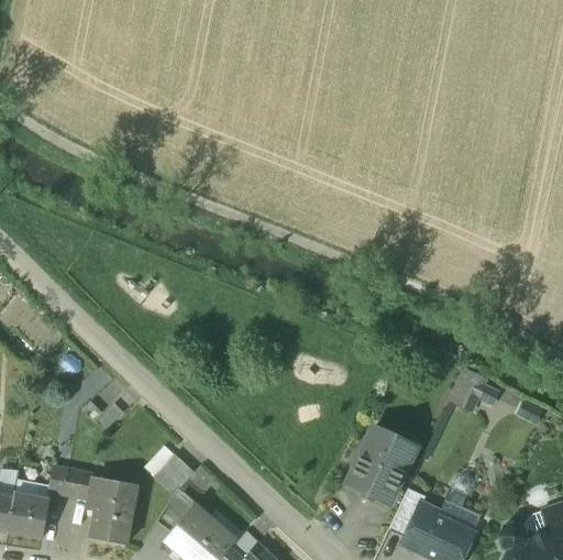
[(477,374),(464,368),(449,401),(470,410),(477,396),(493,404),(498,392),(479,381),(477,374)]
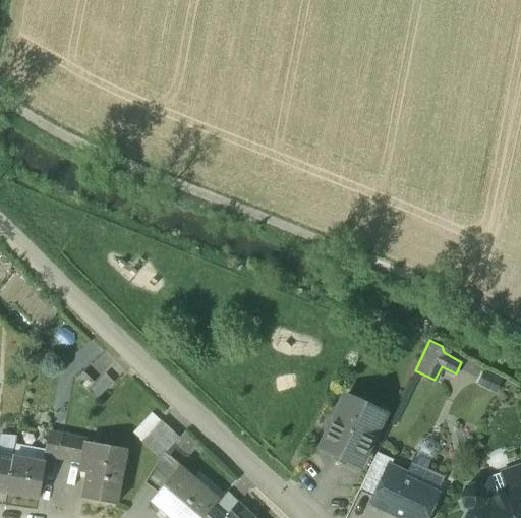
[(108,349),(88,367),(97,378),(117,360),(108,349)]
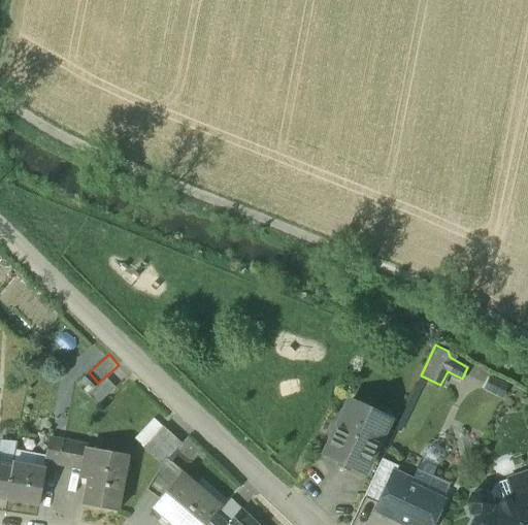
[(85,374),(77,383),(87,392),(95,385),(85,374)]
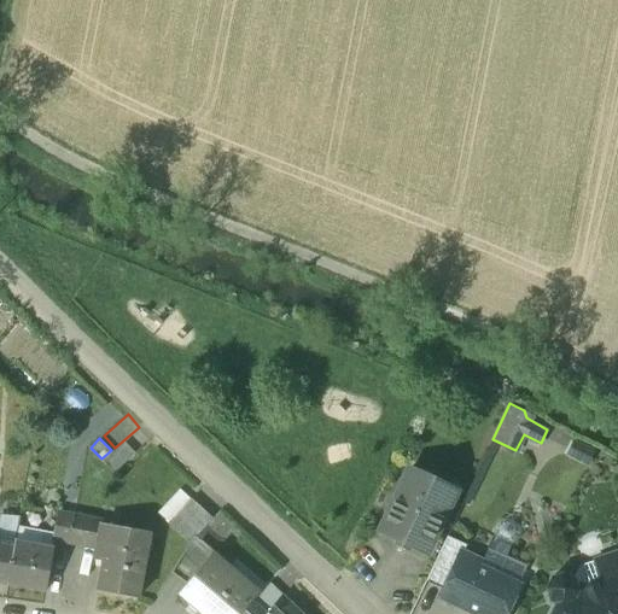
[(126,440),(105,461),(115,471),(135,450),(126,440)]
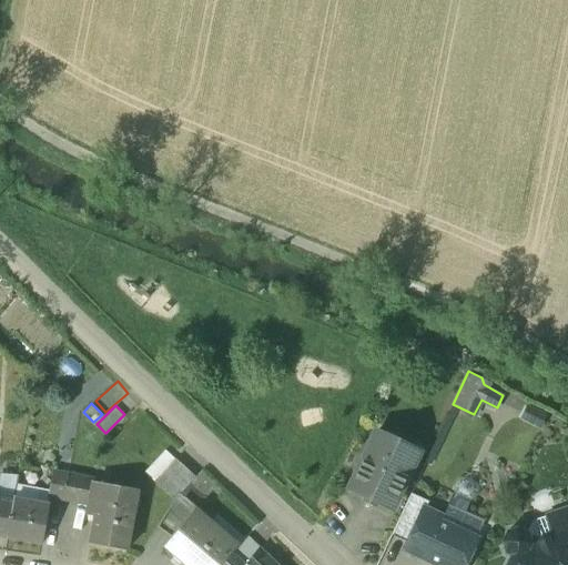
[(527,405),(521,416),(540,425),(546,414),(527,405)]
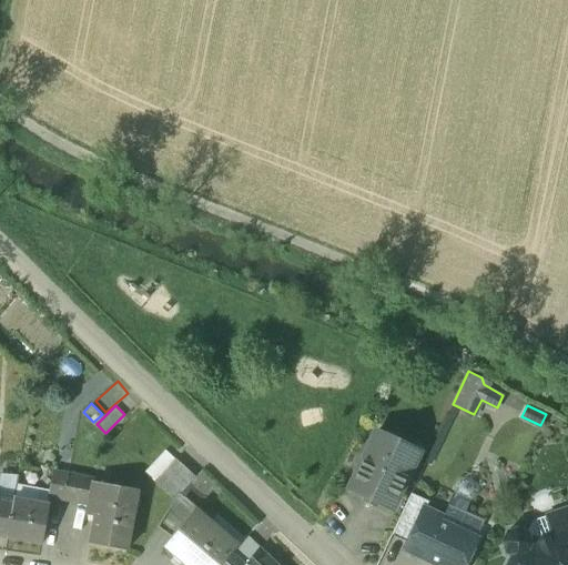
[(418,451),(376,431),(350,486),(365,494),(363,497),(364,501),(372,505),(375,504),(377,500),(393,507),(418,451)]
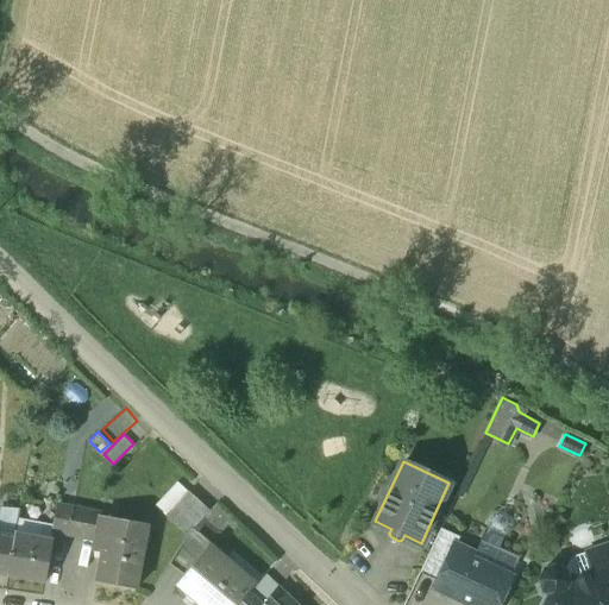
[(189,489),(165,514),(187,534),(188,531),(209,508),(189,489)]
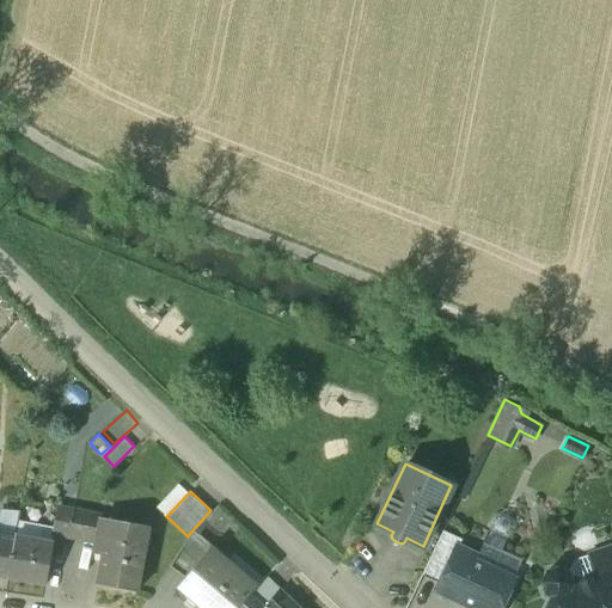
[(73,508),(57,504),(53,533),(68,536),(73,508)]
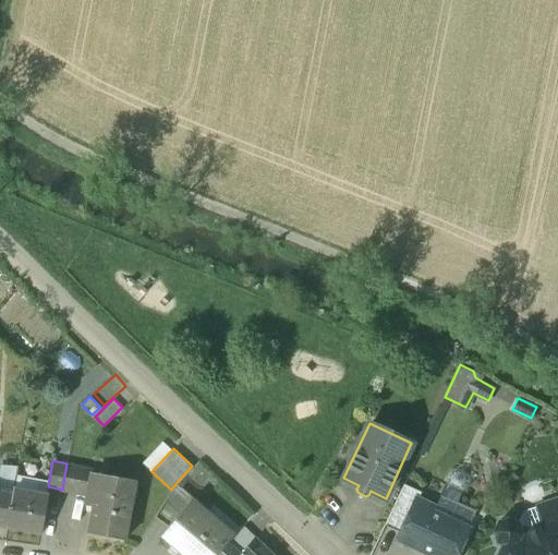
[(17,465),(0,462),(0,487),(13,491),(13,486),(14,486),(17,465)]
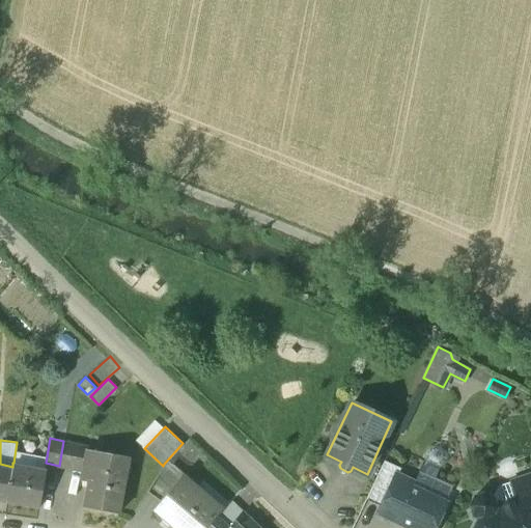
[(88,445),(63,441),(59,466),(82,470),(86,448),(87,449),(88,445)]
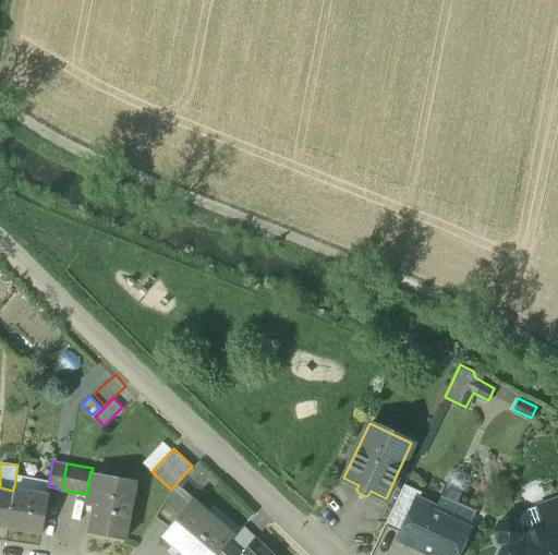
[(92,472),(91,471),(86,494),(85,503),(93,504),(87,531),(124,538),(134,487),(116,484),(117,477),(92,472)]
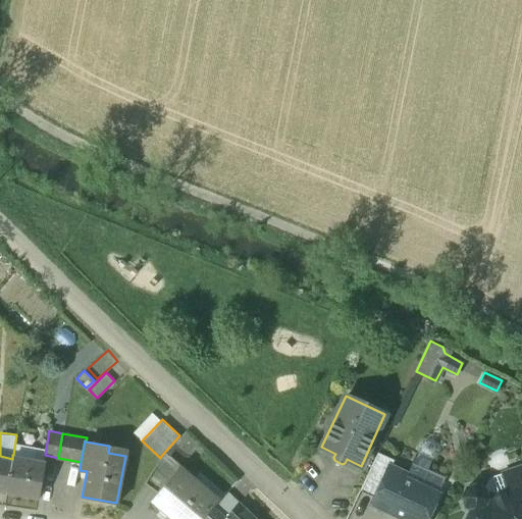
[(377,452),(360,489),(375,497),(389,465),(392,465),(394,459),(377,452)]
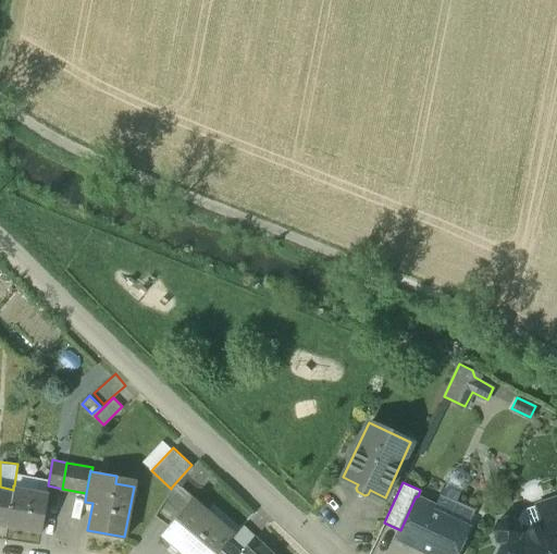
[(14,485),(13,485),(13,490),(7,525),(40,531),(48,492),(14,485)]
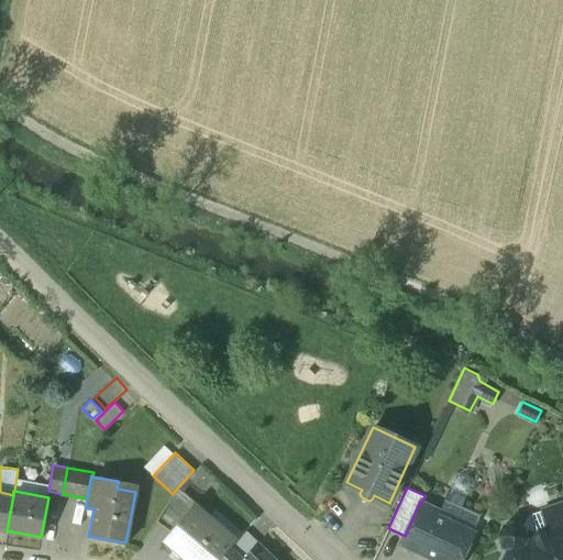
[(0,529),(7,530),(13,495),(0,492),(0,529)]
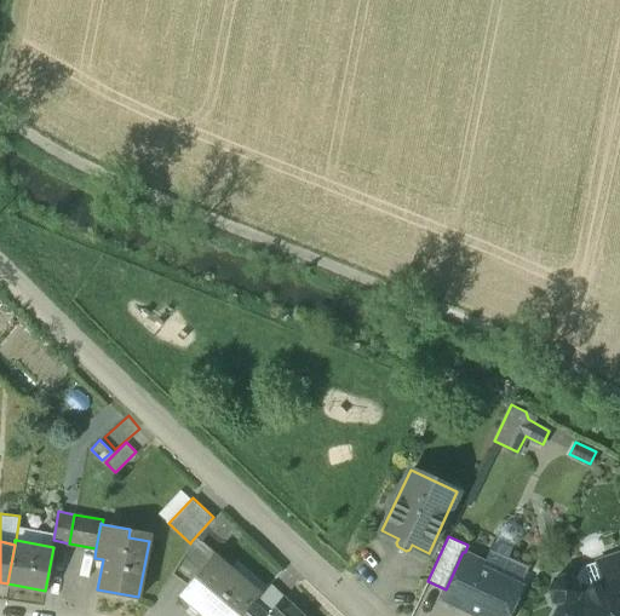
[(190,543),(172,573),(187,583),(210,557),(191,541),(190,543)]
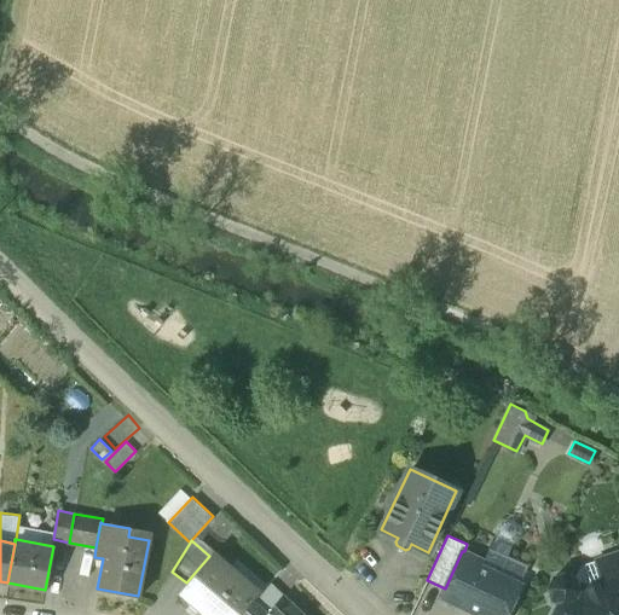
[(528,566),(489,547),(482,561),(484,561),(481,566),(519,584),(520,584),(528,566)]
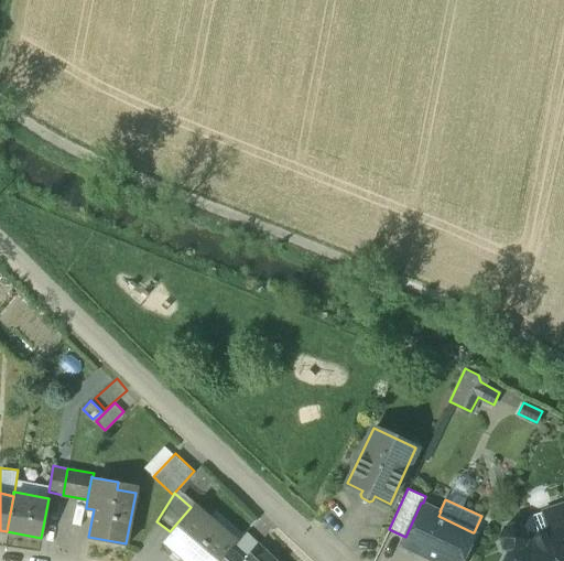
[(405,537),(404,538),(421,547),(419,551),(438,560),(459,560),(474,532),(473,532),(438,516),(441,511),(440,511),(423,503),(421,503),(405,537)]
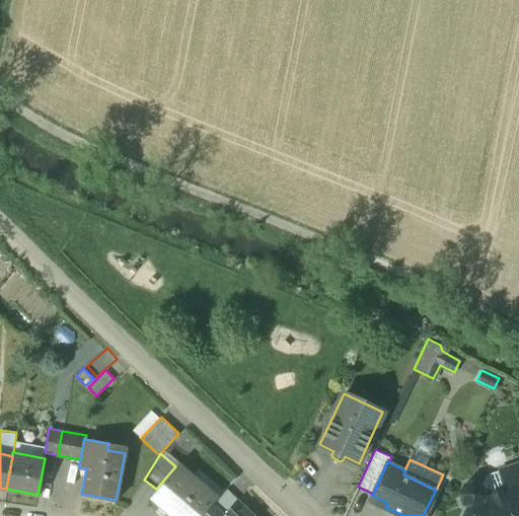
[(215,501),(175,466),(156,489),(150,496),(173,515),(200,515),(212,504),(215,501)]
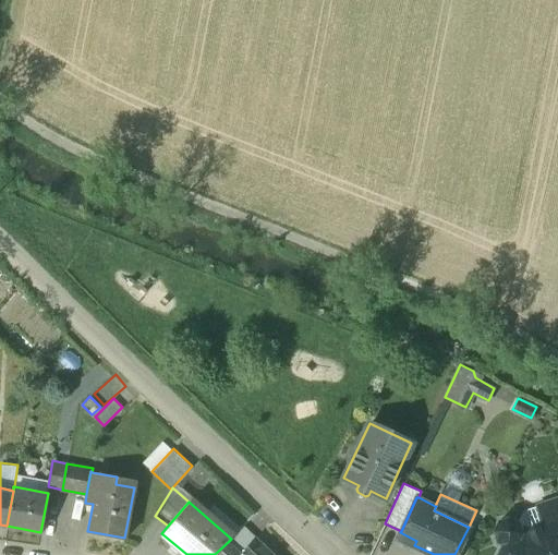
[(523,510),(519,522),(509,517),(498,520),(494,531),(497,541),(505,544),(499,554),(557,554),(555,550),(557,547),(557,507),(541,514),(537,506),(523,510)]
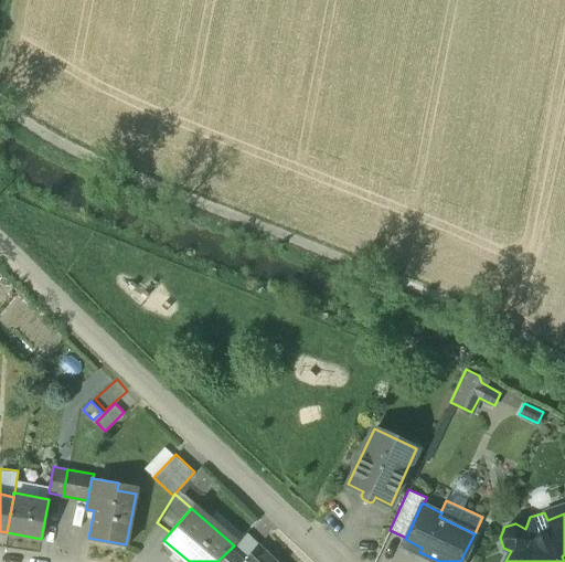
[(277,561),(257,543),(243,560),(241,561),(277,561)]
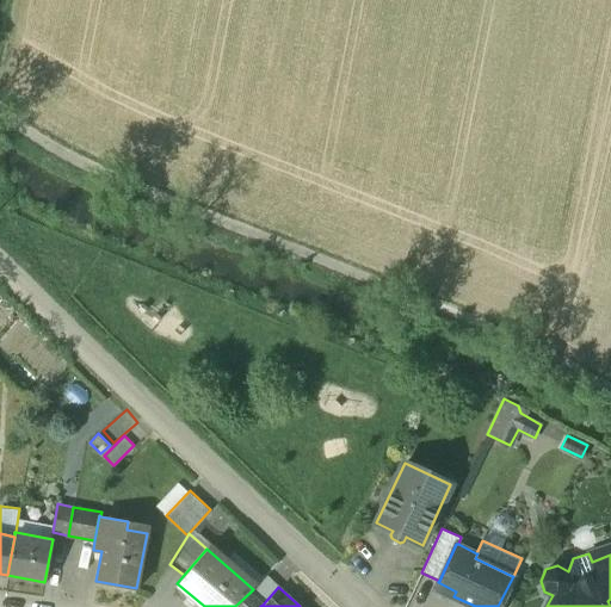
[(250,593),(235,606),(260,606),(263,605),(250,593)]
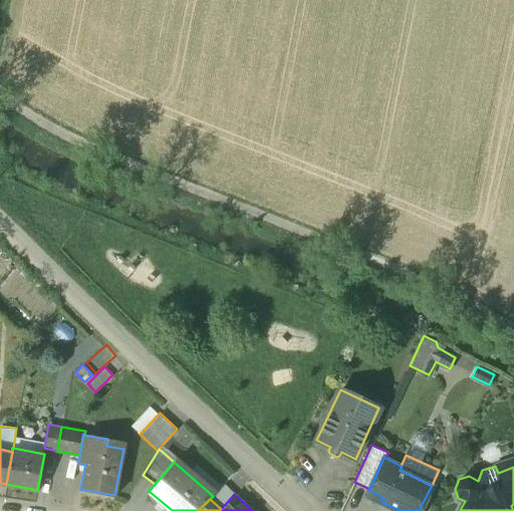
All buildings are outlined.
